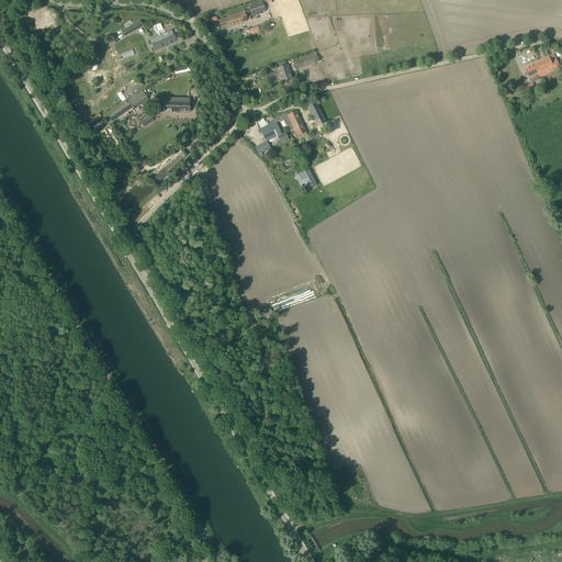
[(251,15),(266,11),(262,2),(248,7),(251,15)]
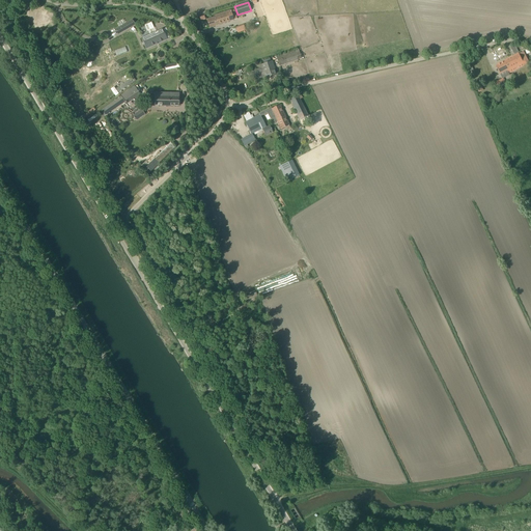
[(210,28),(236,19),(234,10),(207,20),(210,28)]
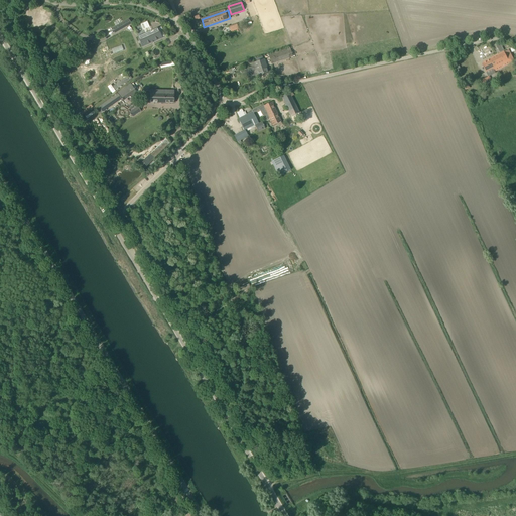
[(128,19),(112,28),(114,32),(131,23),(128,19)]
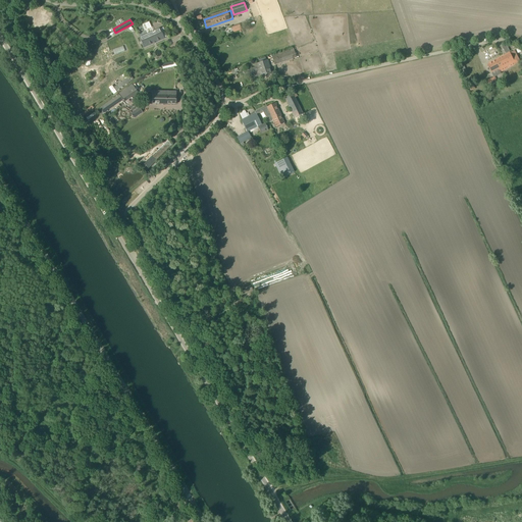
[(240,24),(235,25),(231,27),(233,33),(242,30),(240,24)]
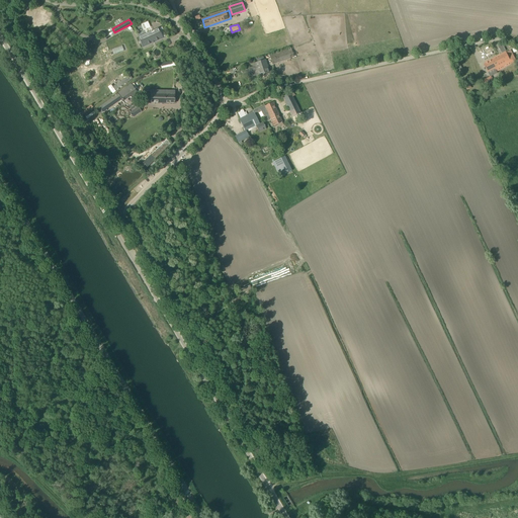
[(158,28),(138,36),(143,47),(163,38),(158,28)]
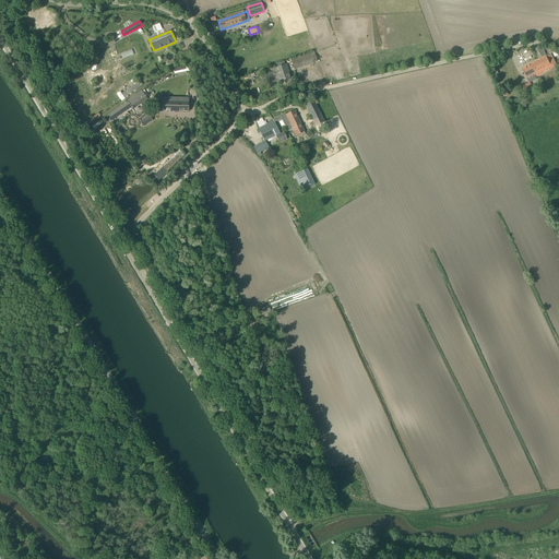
[(120,52),(121,59),(133,55),(131,49),(120,52)]
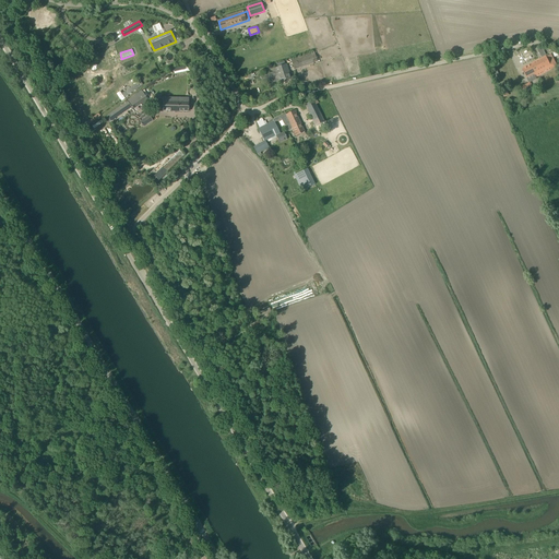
[(318,61),(314,52),(292,60),(295,69),(318,61)]
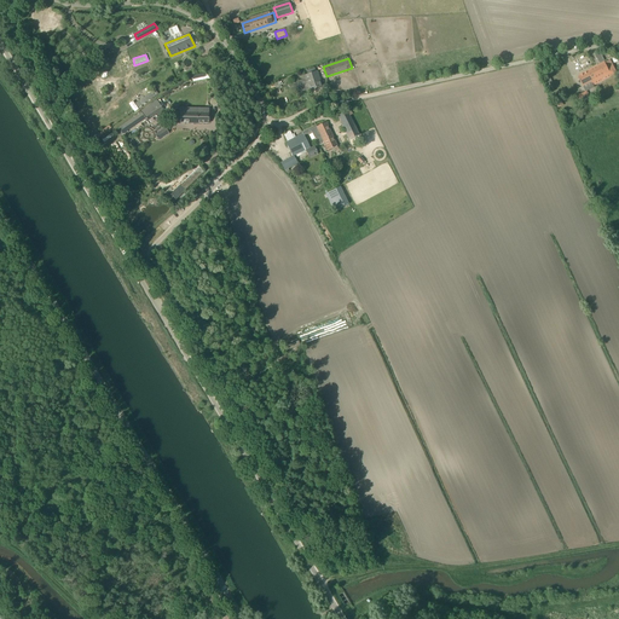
[(593,86),(612,76),(617,74),(614,67),(608,70),(605,63),(578,76),(583,87),(591,82),(593,86)]
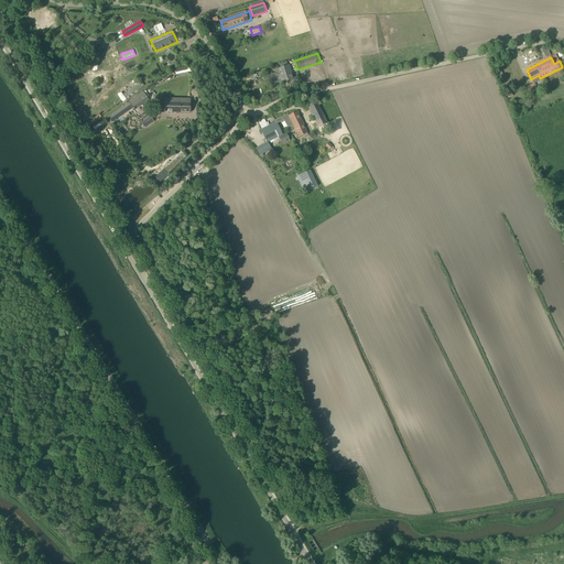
[(289,66),(283,67),(274,71),(275,73),(262,78),(264,82),(280,76),(282,83),(293,78),(289,66)]
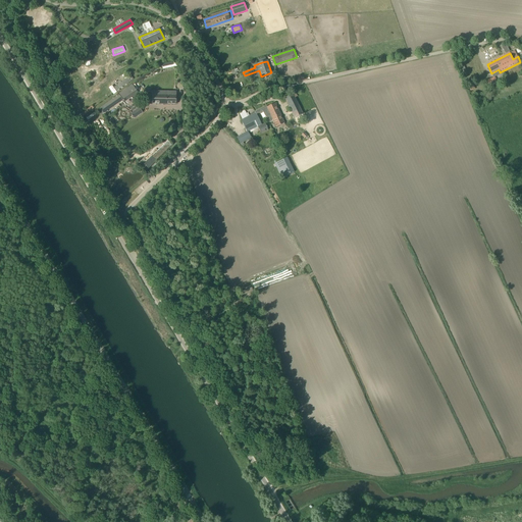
[(127,77),(115,87),(113,88),(115,92),(117,91),(131,82),(129,81),(133,80),(128,71),(125,72),(127,77)]
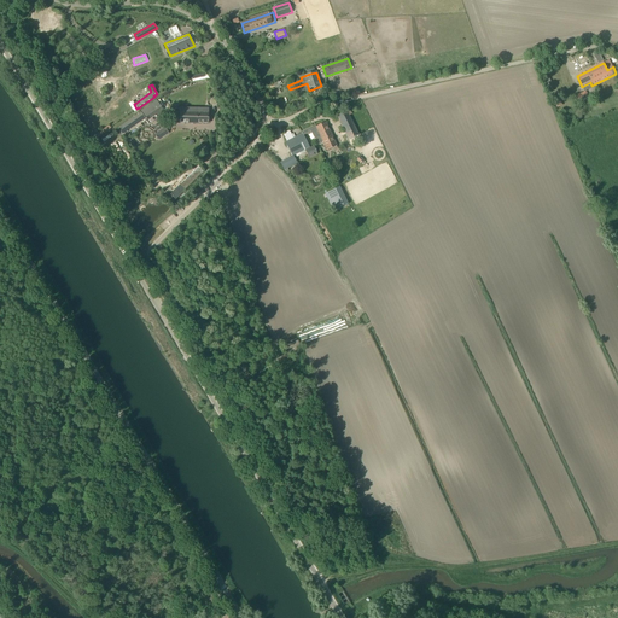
[(163,110),(156,100),(141,111),(147,121),(163,110)]
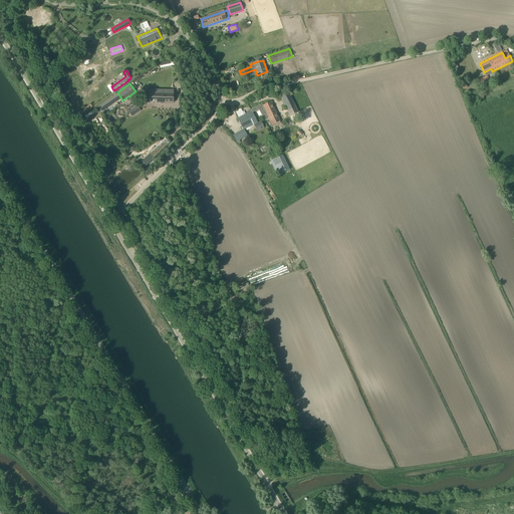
[(158,94),(150,94),(150,102),(173,102),(173,95),(173,89),(158,89),(158,94)]
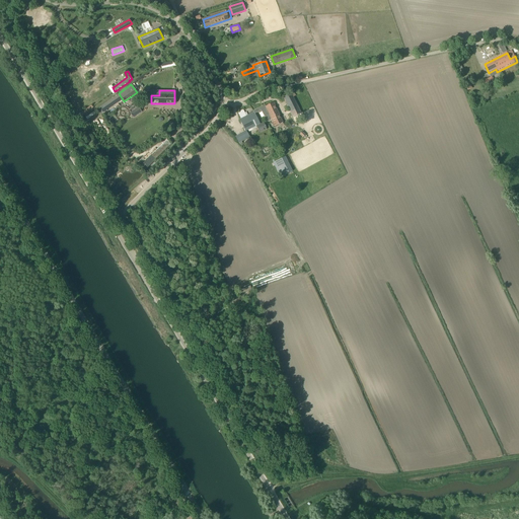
[(283,97),(288,106),(296,124),(304,120),(293,97),(295,95),(294,92),(283,97)]
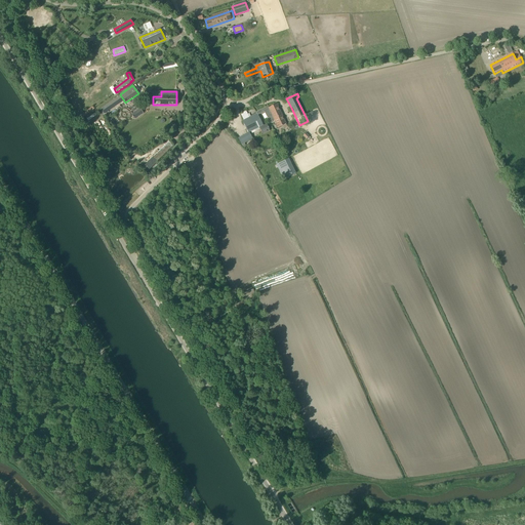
[(108,105),(108,106),(111,110),(123,101),(120,95),(108,105)]
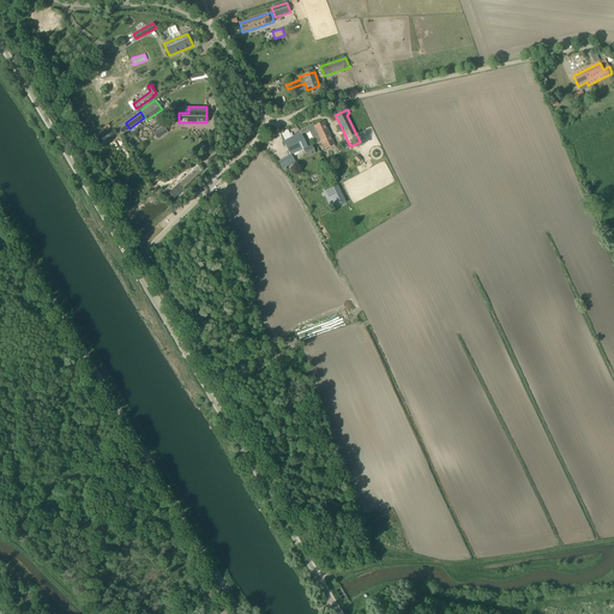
[(126,113),(109,125),(112,128),(128,116),(126,113)]
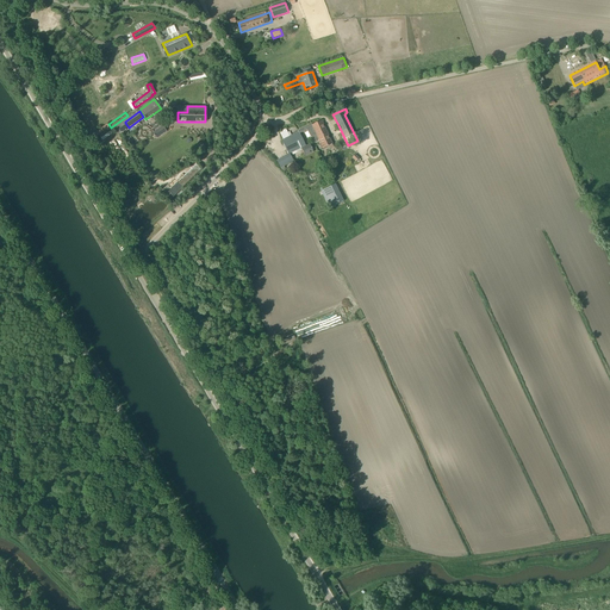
[(311,136),(313,142),(315,141),(312,138),(317,136),(327,131),(322,120),(312,125),(311,125),(298,131),(298,132),(281,141),(288,155),(290,154),(292,153),(300,149),(302,150),(305,156),(313,153),(310,147),(311,147),(310,144),(305,145),(300,134),(307,130),(310,137),(311,136)]
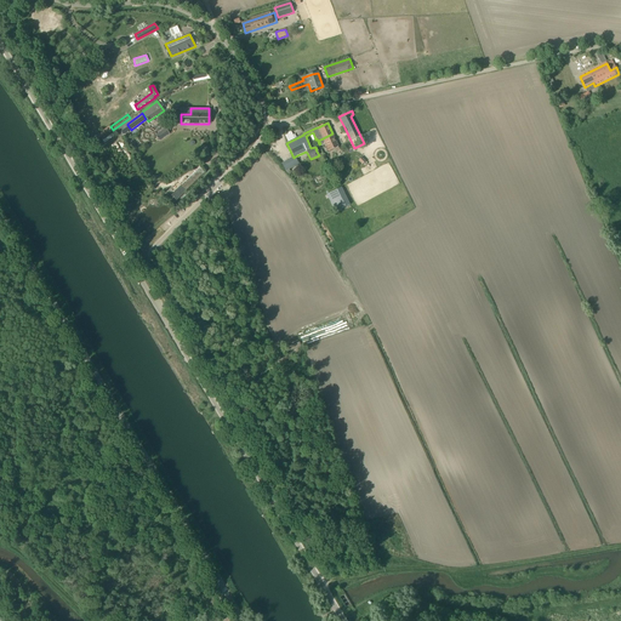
[(155,137),(158,141),(169,134),(166,130),(155,137)]
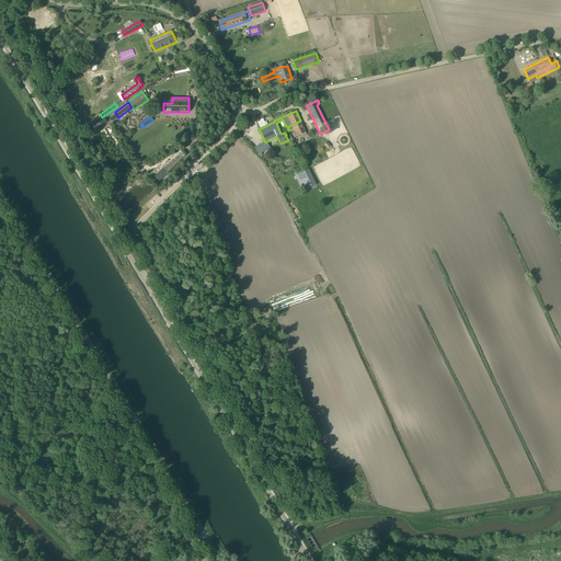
[(91,125),(93,129),(104,123),(102,119),(91,125)]
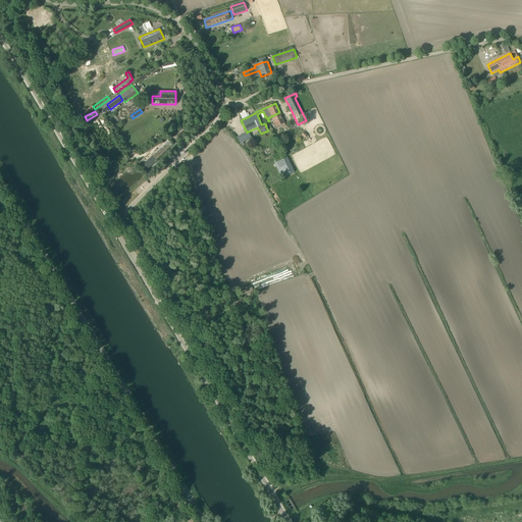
[(284,123),(279,112),(271,116),(267,118),(269,120),(268,121),(269,121),(272,120),(276,127),(284,123)]
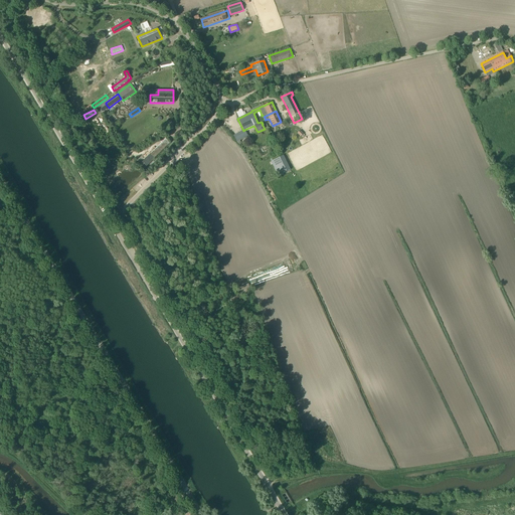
[(238,133),(233,135),(237,144),(240,143),(239,141),(241,140),(239,135),(238,133)]
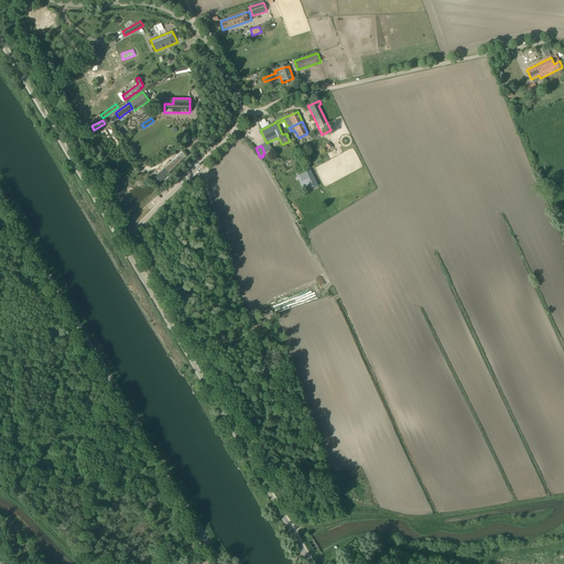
[(161,180),(185,156),(180,151),(155,174),(161,180)]
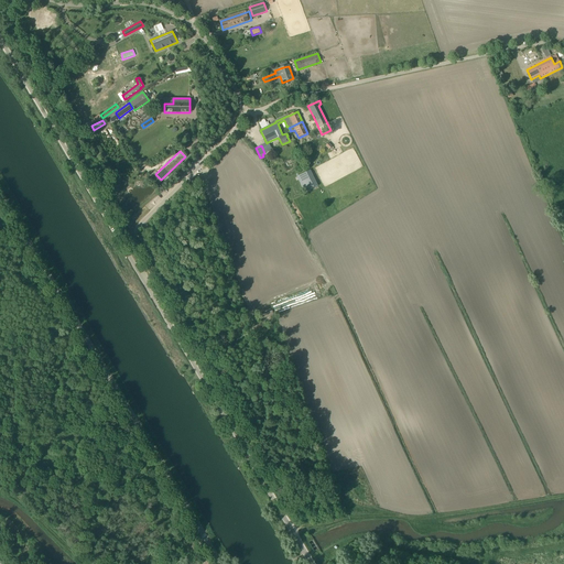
[(310,170),(296,176),(304,193),(317,186),(310,170)]
